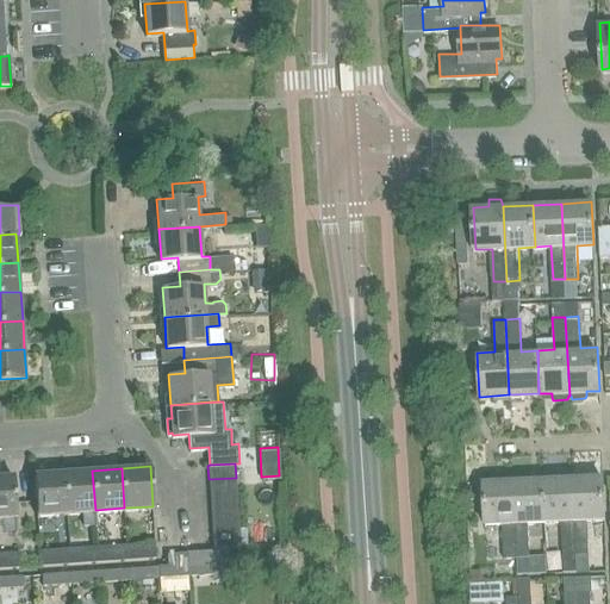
[(92,471),(63,472),(67,512),(81,511),(82,523),(95,522),(95,510),(92,471)]
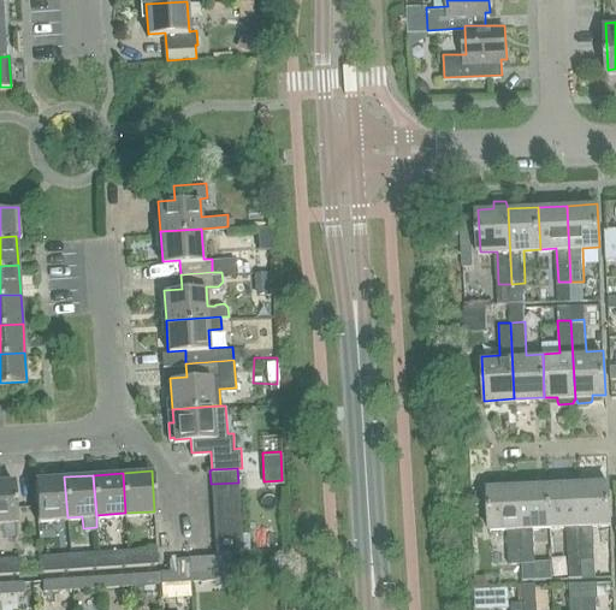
[(67,517),(64,477),(35,479),(39,519),(67,517)]
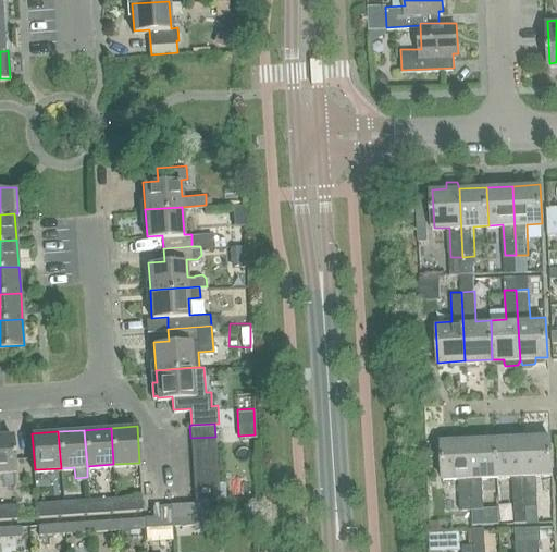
[(13,433),(0,434),(0,471),(2,471),(3,482),(16,482),(13,433)]
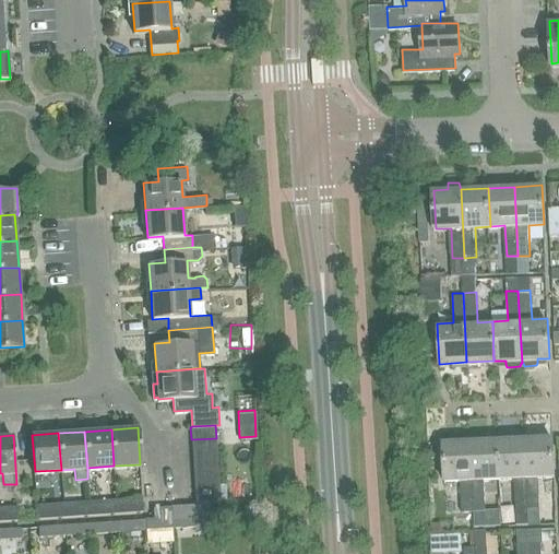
[(552,437),(525,438),(528,507),(540,507),(539,476),(555,475),(552,437)]
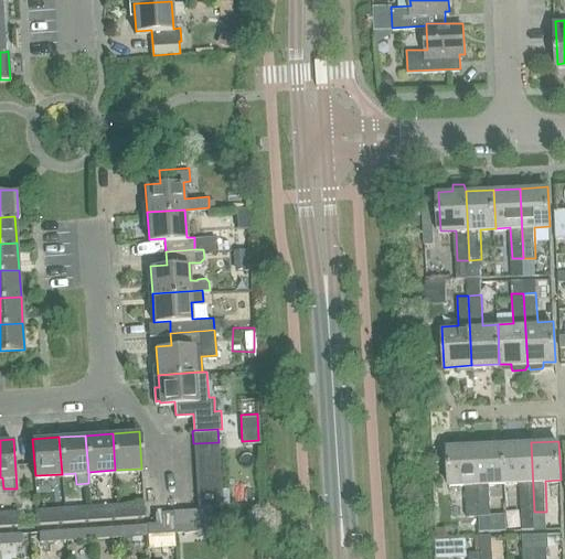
[(194,455),(219,454),(219,442),(193,443),(194,455)]
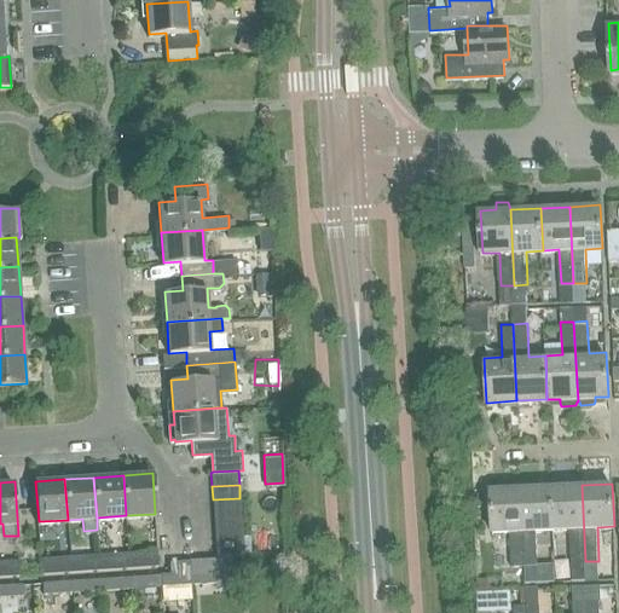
[(573,578),(585,577),(585,561),(582,485),(551,486),(554,528),(571,527),(573,578)]
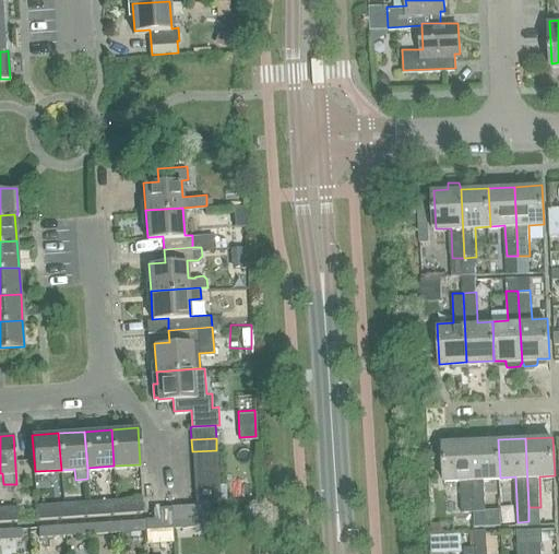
[(498,439),(472,440),(474,509),(486,509),(485,479),(500,478),(498,439)]
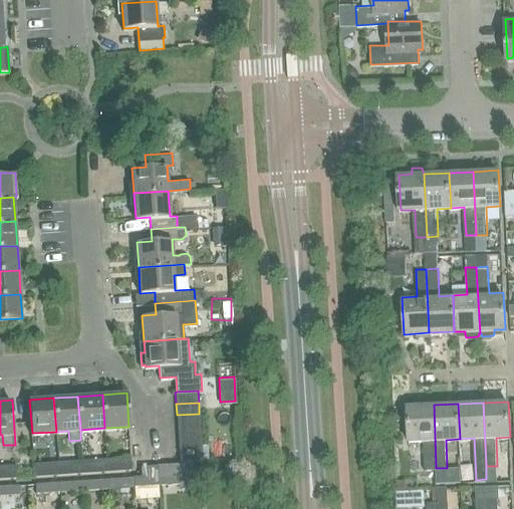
[(425,469),(435,468),(436,468),(434,405),(409,406),(410,441),(424,441),(425,469)]
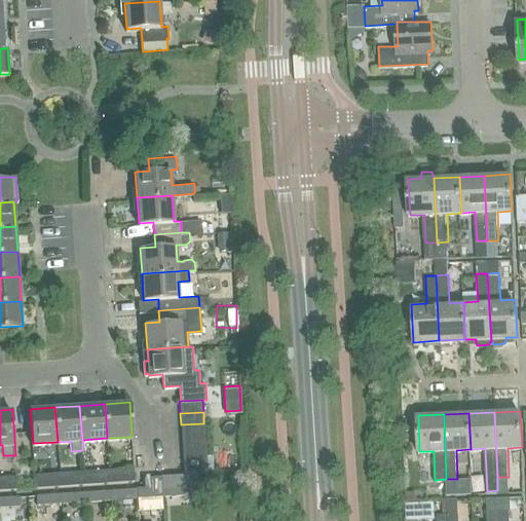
[(181,436),(204,435),(203,423),(181,424),(181,436)]
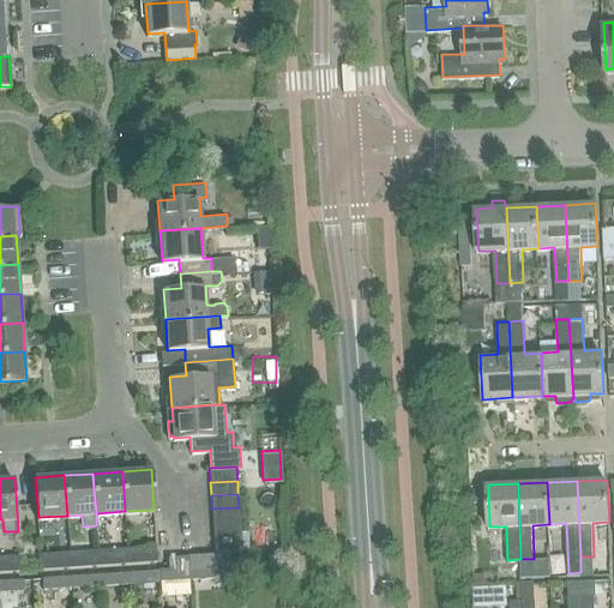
[(212,523),(240,521),(239,507),(211,509),(212,523)]
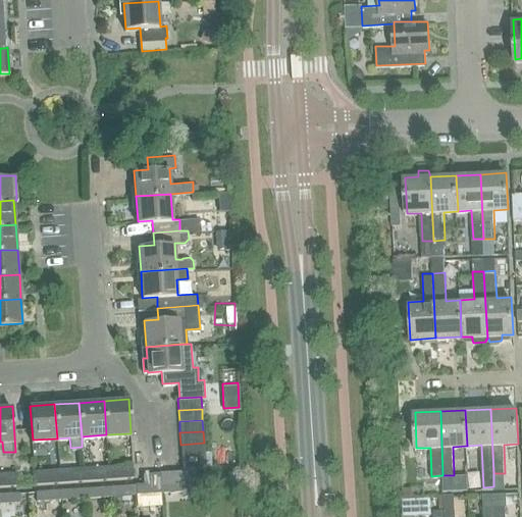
[(181,456),(205,454),(204,443),(180,445),(181,456)]
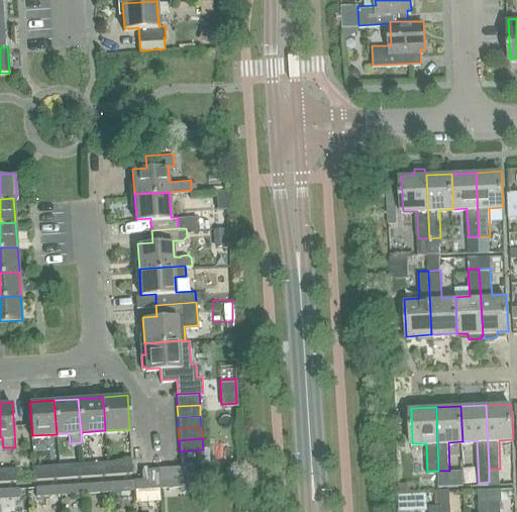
[(181,463),(204,462),(203,449),(180,451),(181,463)]
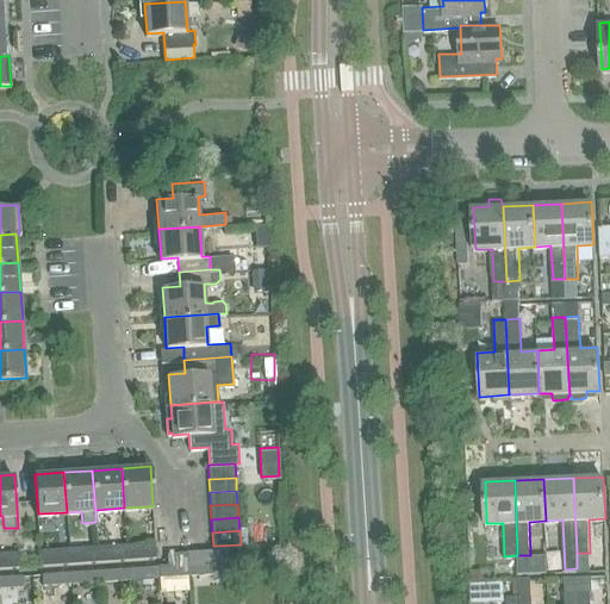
[(145,556),(144,541),(126,542),(126,558),(145,556)]
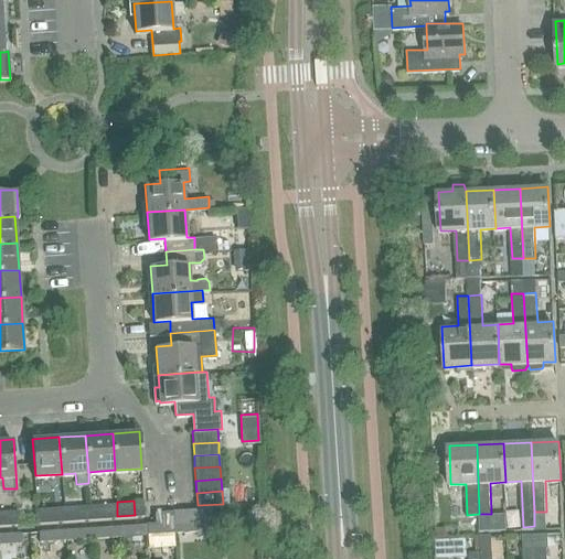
[(108,516),(107,502),(91,503),(91,517),(108,516)]
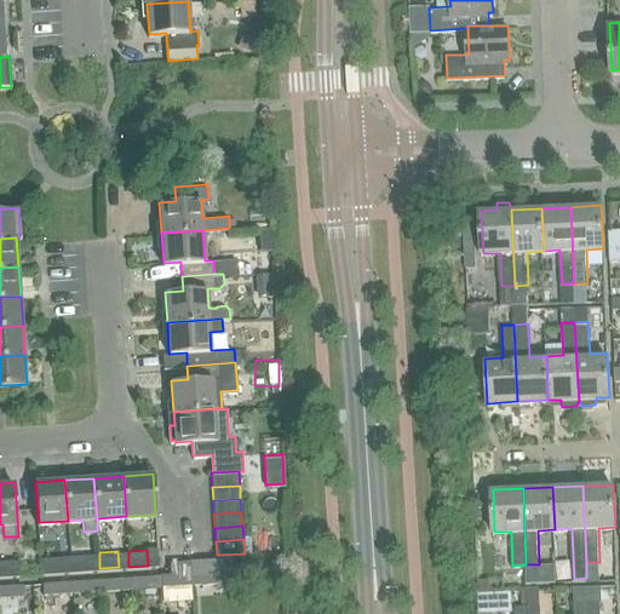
[(90,569),(89,554),(69,555),(70,571),(90,569)]
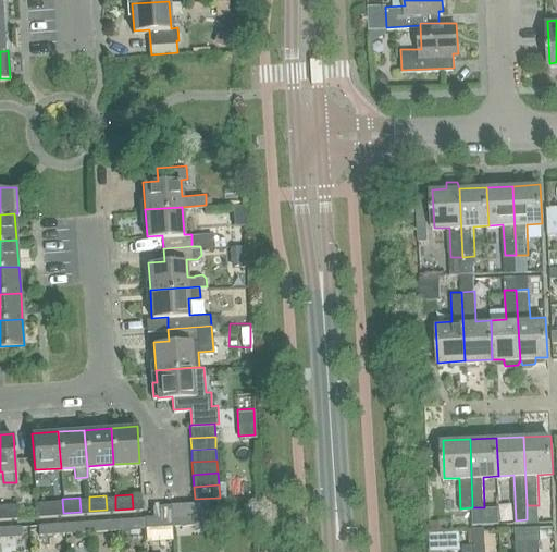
[(54,514),(53,499),(36,500),(37,515),(54,514)]
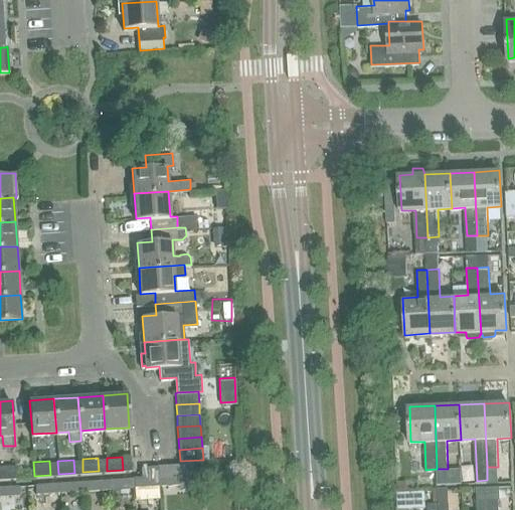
[(158,464),(159,484),(183,482),(182,462),(158,464)]
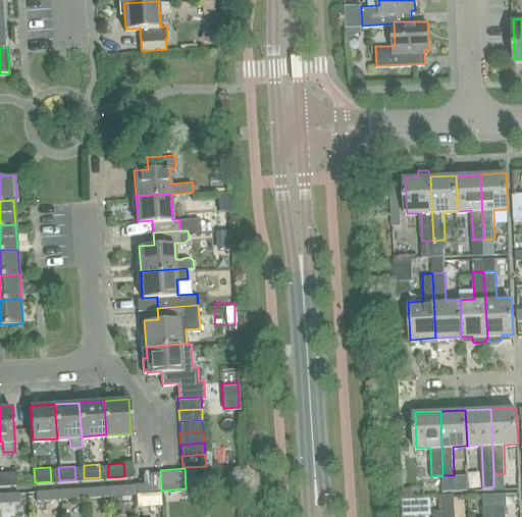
[(0,470),(0,483),(8,483),(7,470),(0,470)]
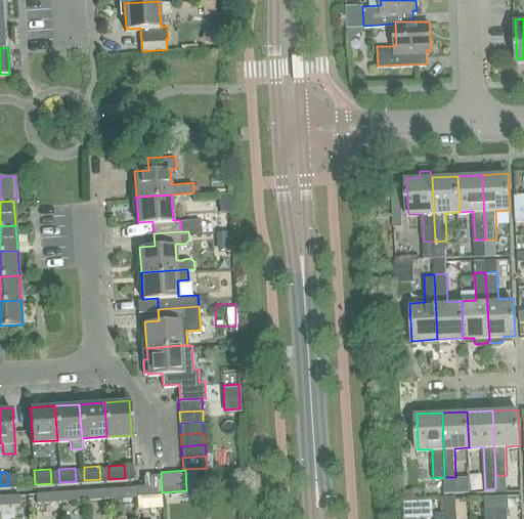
[(136,484),(137,493),(162,492),(161,472),(143,473),(143,483),(136,484)]
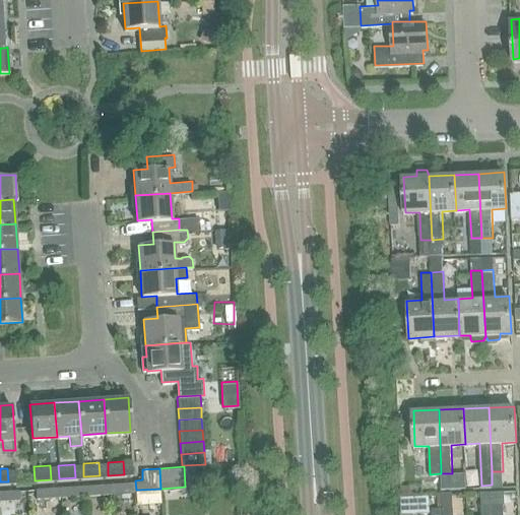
[(111,481),(112,492),(136,490),(135,480),(111,481)]
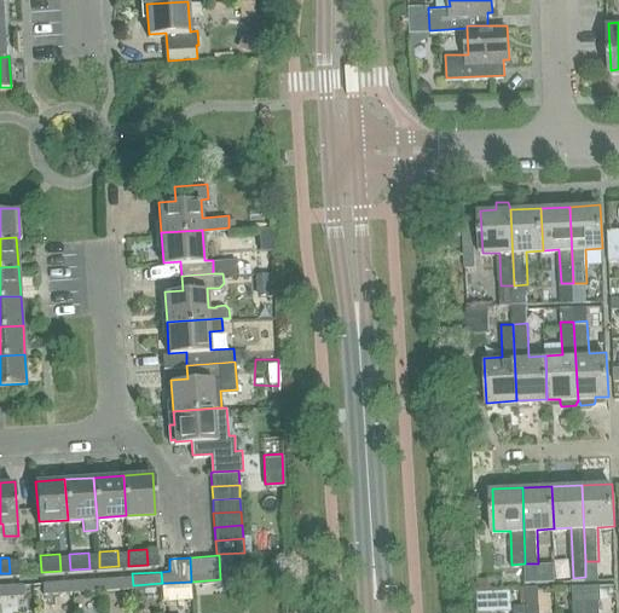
[(103,576),(104,588),(133,585),(132,573),(103,576)]
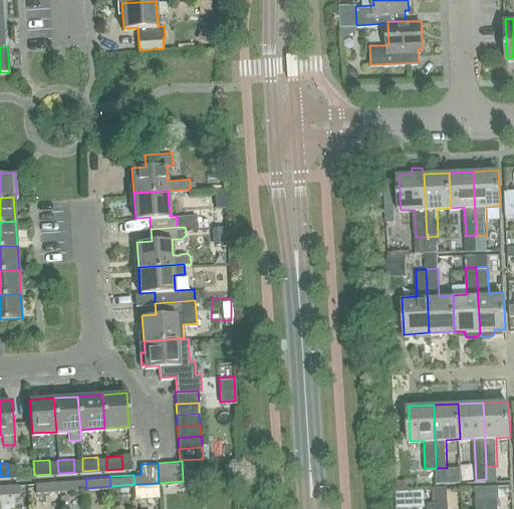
[(60,480),(61,489),(86,488),(85,478),(60,480)]
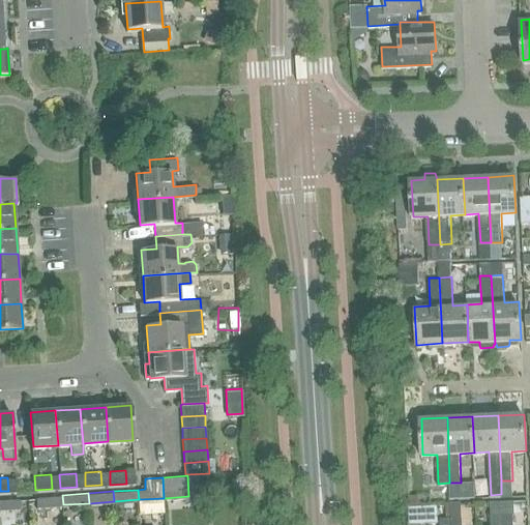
[(62,495),(36,496),(37,506),(63,504),(62,495)]
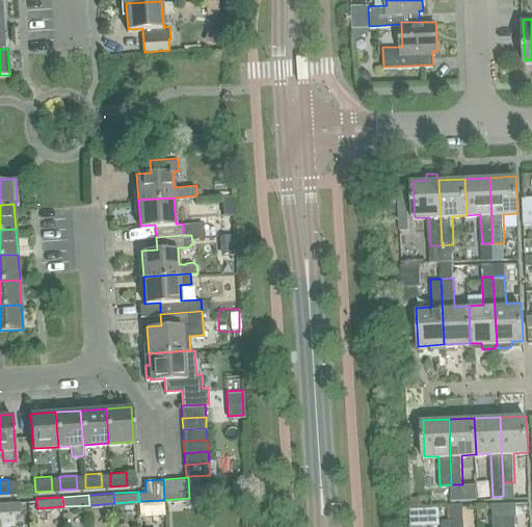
[(19,500),(0,500),(0,510),(20,509),(19,500)]
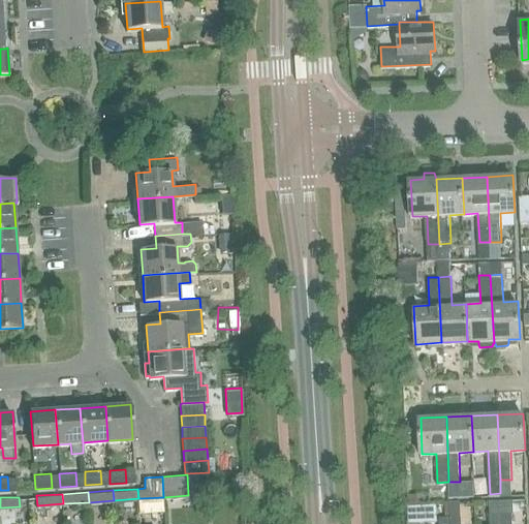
[(419,502),(407,503),(408,521),(421,521),(419,502)]
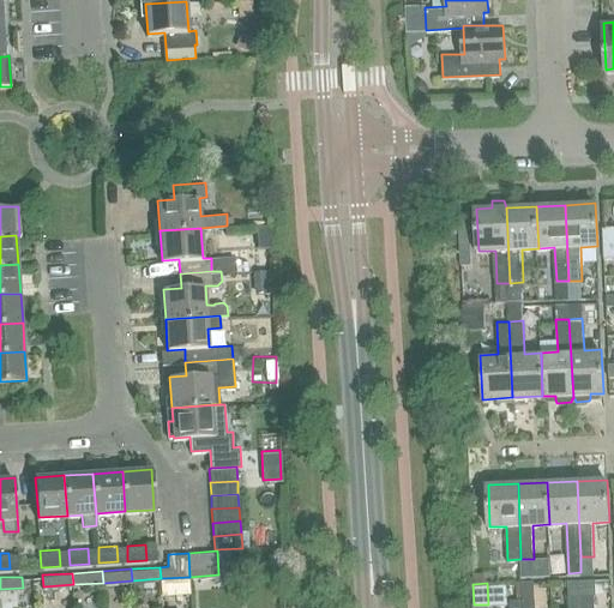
[(582,607),(582,594),(567,595),(569,607),(561,607),(582,607)]
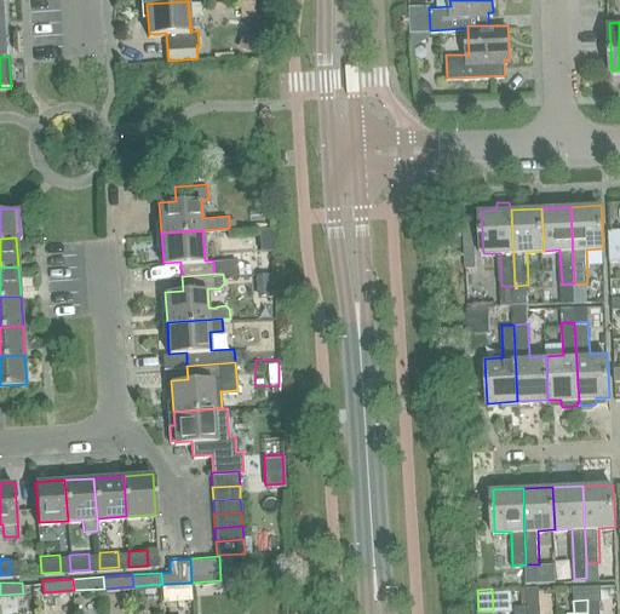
[(600,613),(600,600),(587,600),(587,613),(600,613)]
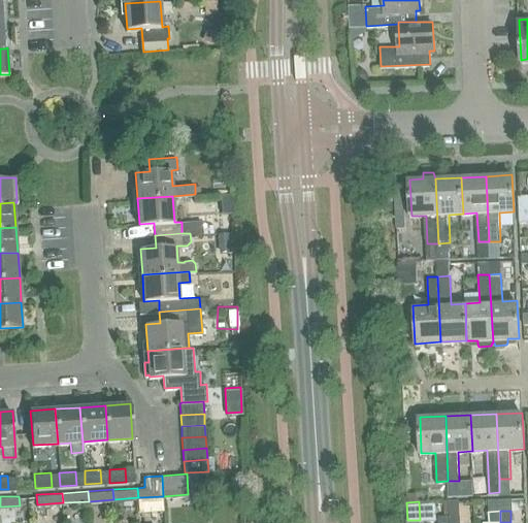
[(459,522),(459,513),(448,514),(448,522),(459,522)]
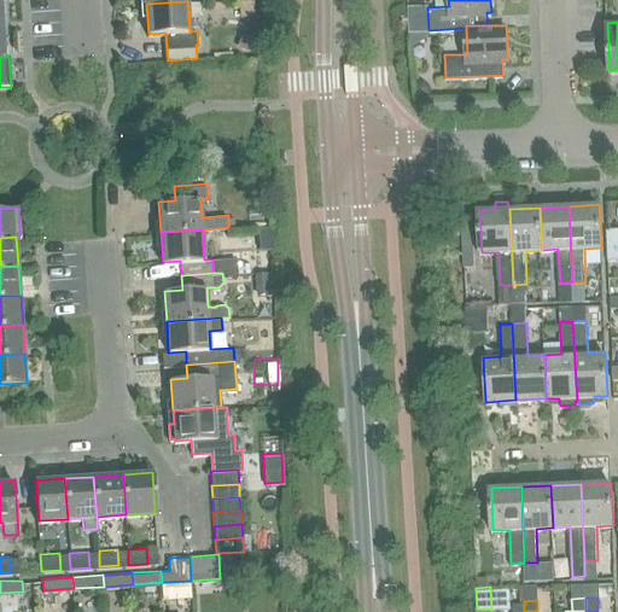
[(524,611),(524,601),(512,601),(511,611),(524,611)]
